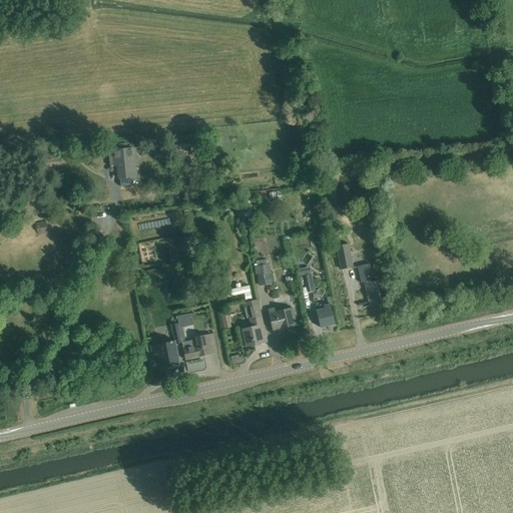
[(117,152),(110,153),(111,163),(111,166),(118,165),(119,178),(136,177),(134,159),(132,159),(131,150),(128,151),(127,145),(117,146),(117,152)]
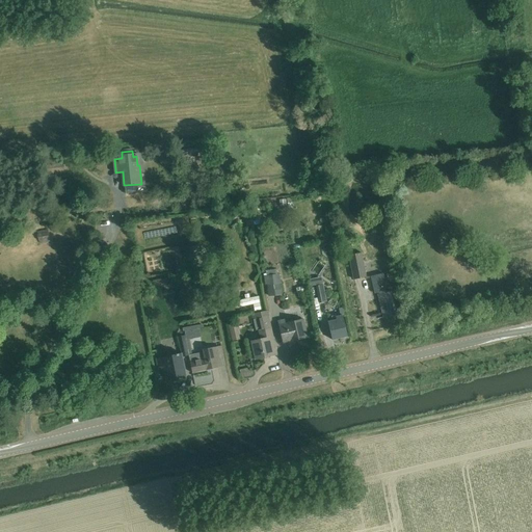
[(286,231),(276,233),(277,242),(287,241),(286,231)]
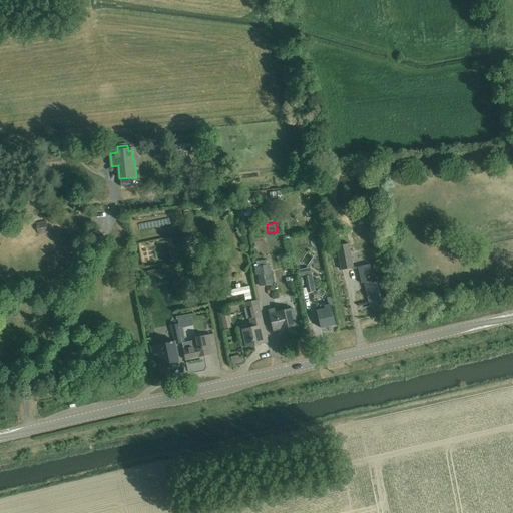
[(47,225),(36,226),(38,235),(48,234),(47,225)]
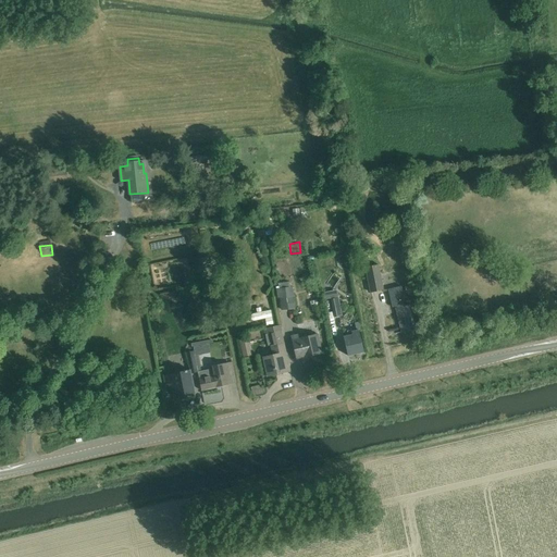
[(379,264),(366,268),(371,293),(383,291),(381,276),(379,264)]
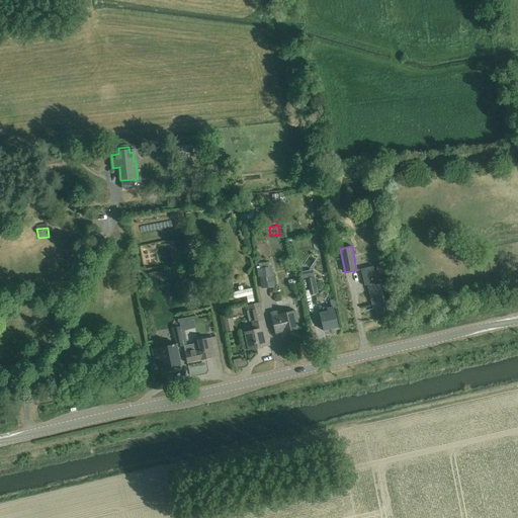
[(378,270),(386,269),(385,262),(376,264),(378,270)]
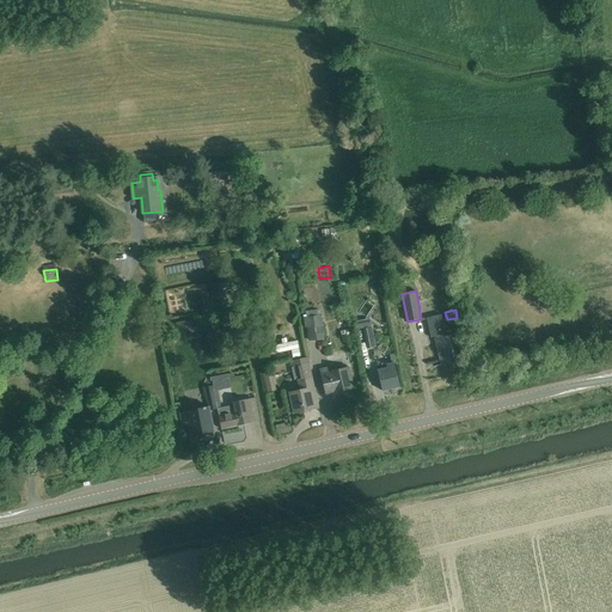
[(434,336),(441,366),(459,361),(453,335),(446,336),(441,314),(427,318),(432,337),(434,336)]
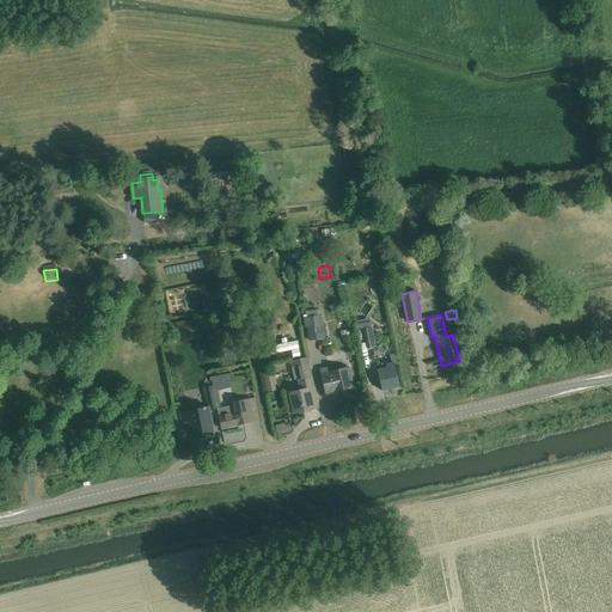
[(308,342),(324,340),(322,316),(304,318),(305,328),(307,328),(308,342)]
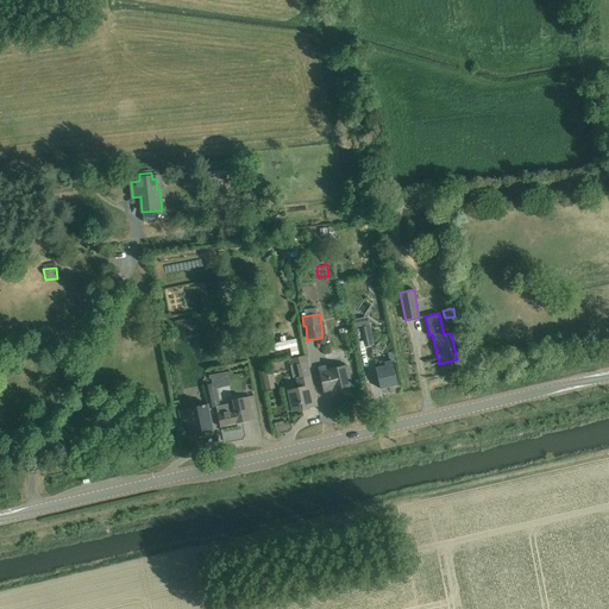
[(362,327),(365,347),(375,346),(370,326),(362,327)]
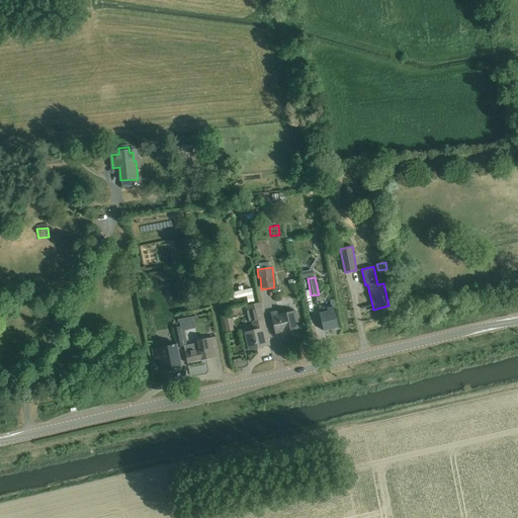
[(237,299),(248,296),(249,304),(255,303),(253,289),(244,291),(243,286),(239,287),(240,292),(235,293),(237,299)]
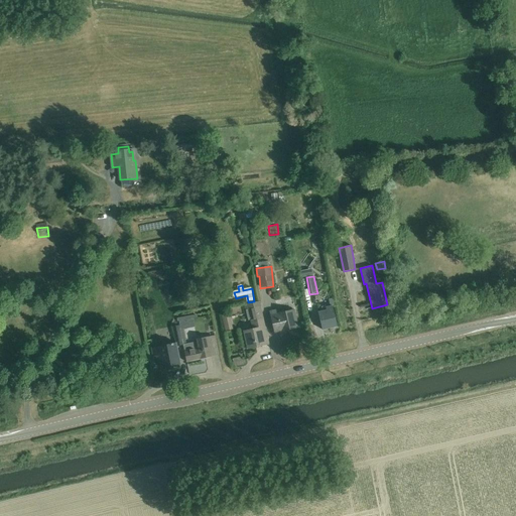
[(327,310),(318,312),(323,330),(338,327),(333,306),(335,305),(334,299),(329,300),(330,306),(326,307),(327,310)]
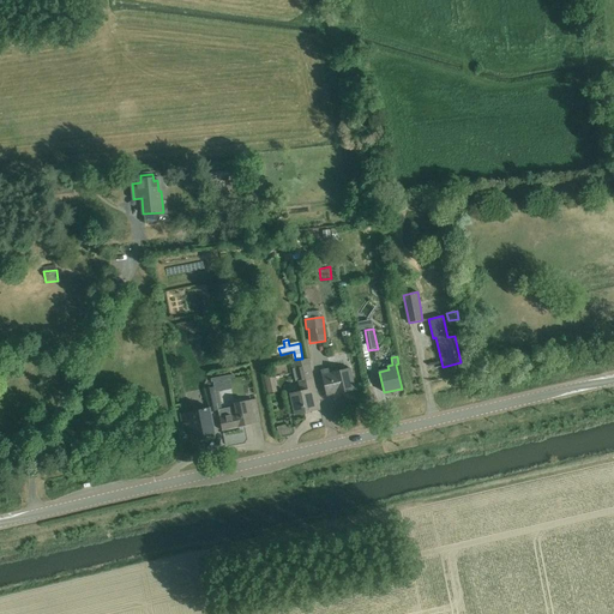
[(299,384),(301,392),(290,395),(295,415),(313,410),(311,403),(319,402),(311,365),(294,368),(298,384),(299,384)]
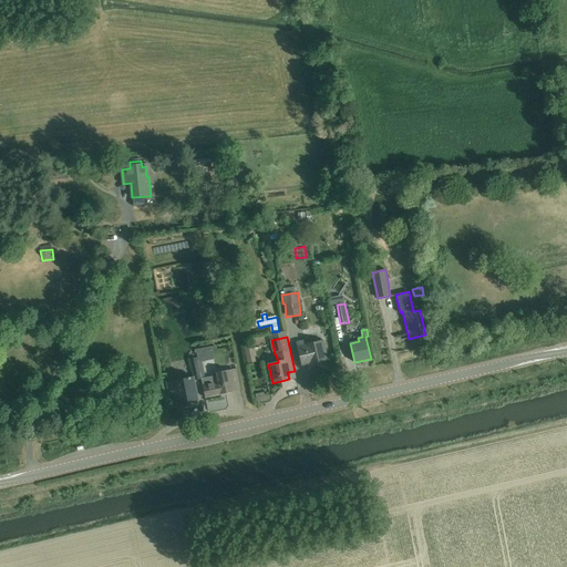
[(296,342),(301,367),(328,360),(323,340),(305,344),(301,341),(296,342)]
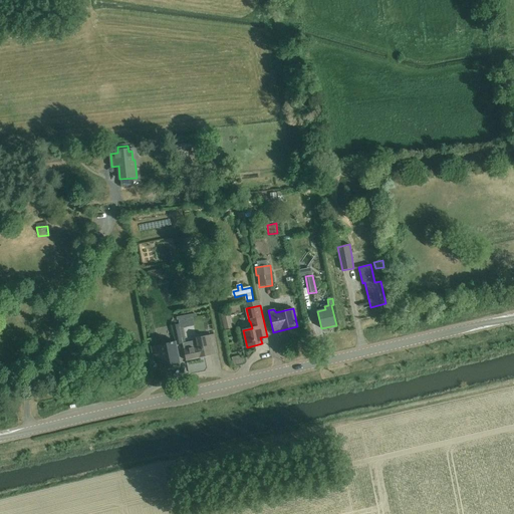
[(193,318),(179,320),(181,328),(194,326),(193,318)]
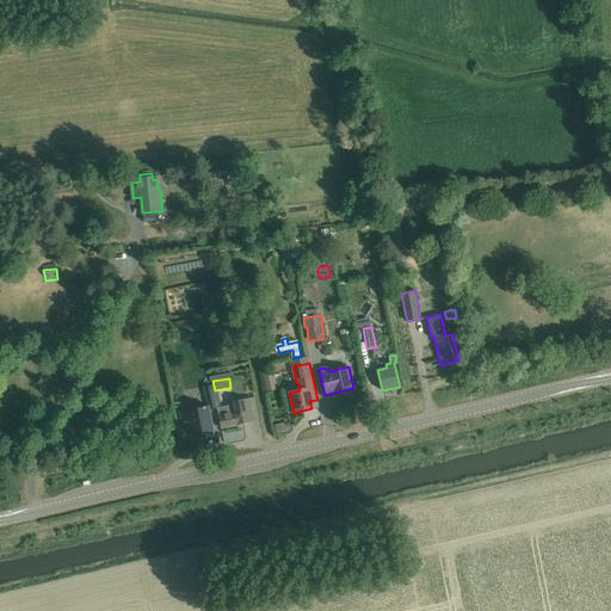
[(217,408),(216,402),(213,386),(204,387),(208,406),(179,412),(181,421),(183,427),(190,425),(192,434),(214,430),(209,411),(217,408)]
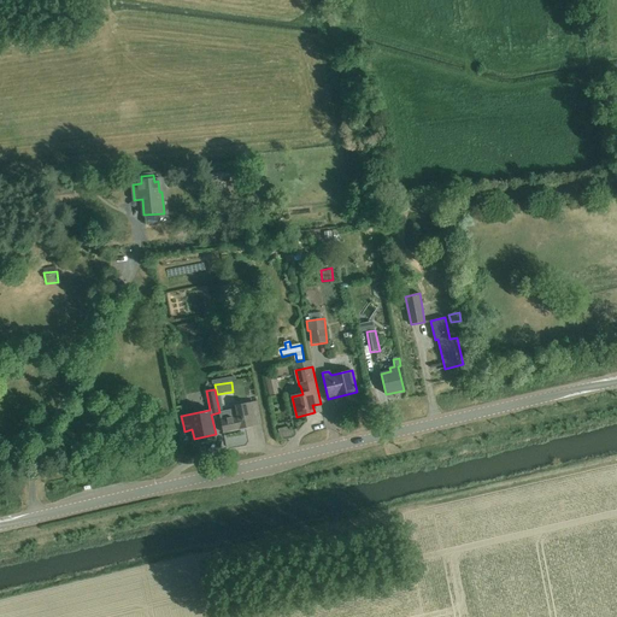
[(221,406),(218,406),(219,412),(221,419),(223,433),(241,429),(240,429),(253,427),(248,403),(235,406),(235,409),(223,411),(221,406)]
